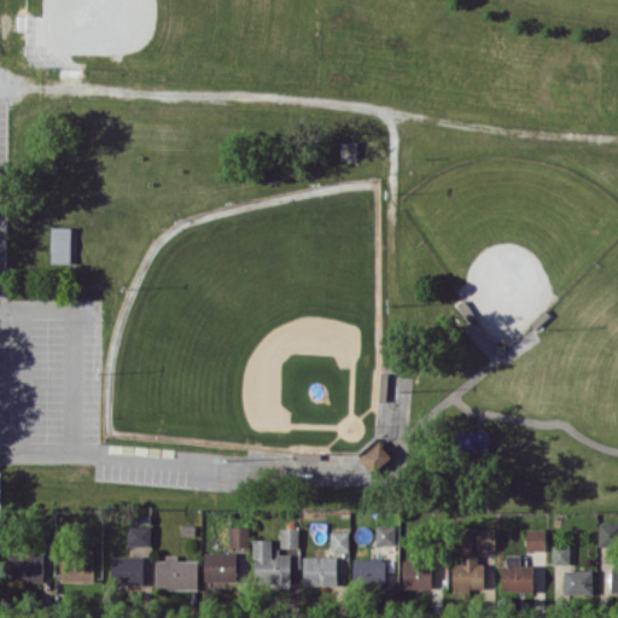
[(342,156),(356,157),(356,144),(342,143),(342,156)]
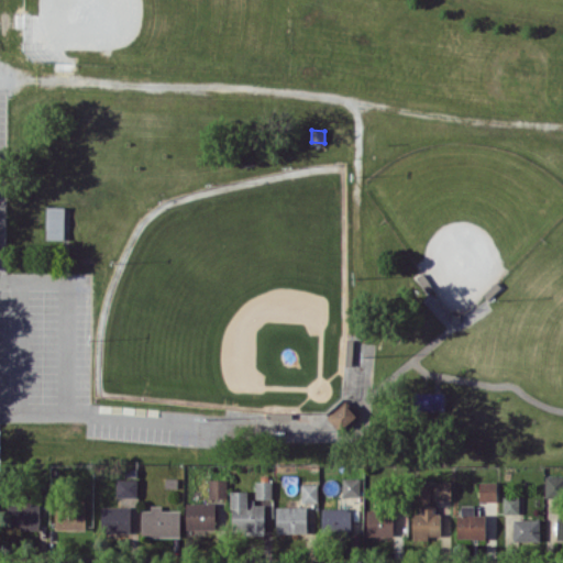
[(65,206),(46,206),(46,239),(64,239),(65,206)]
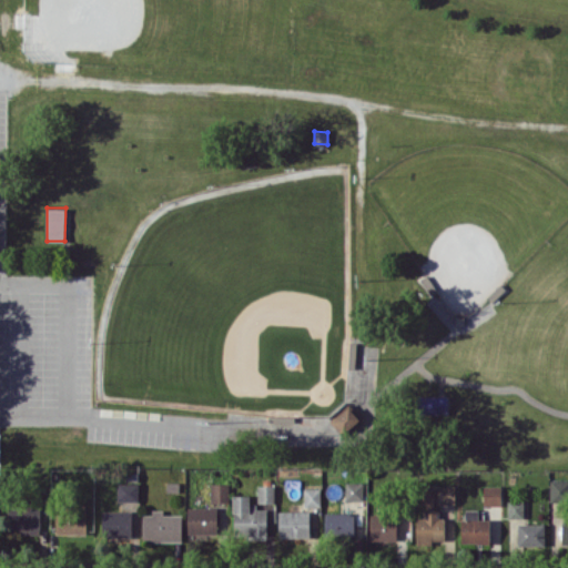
[(447,395),(421,396),(421,414),(447,414),(447,395)]
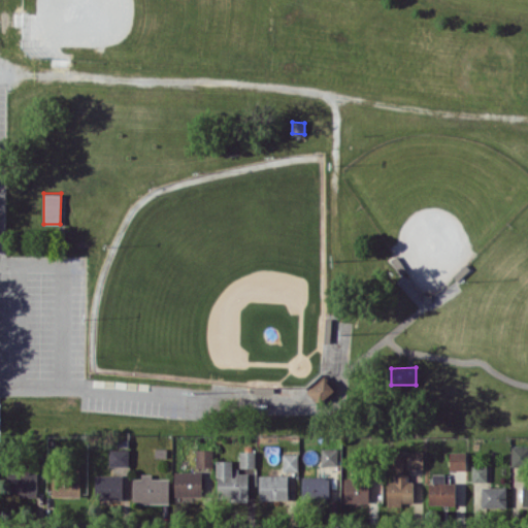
[(510,464),(527,464),(527,444),(512,444),(510,464)]
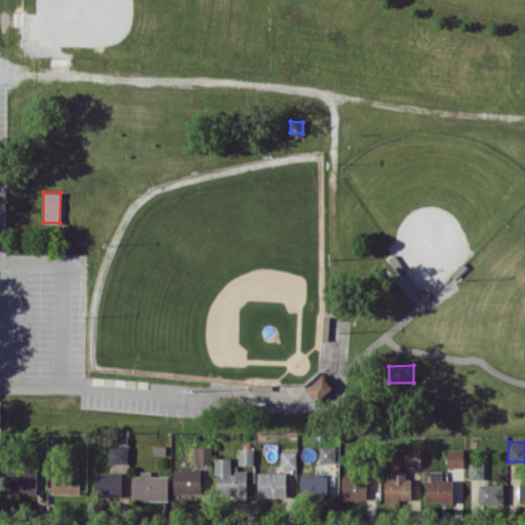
[(128,463),(128,447),(109,446),(109,462),(128,463)]
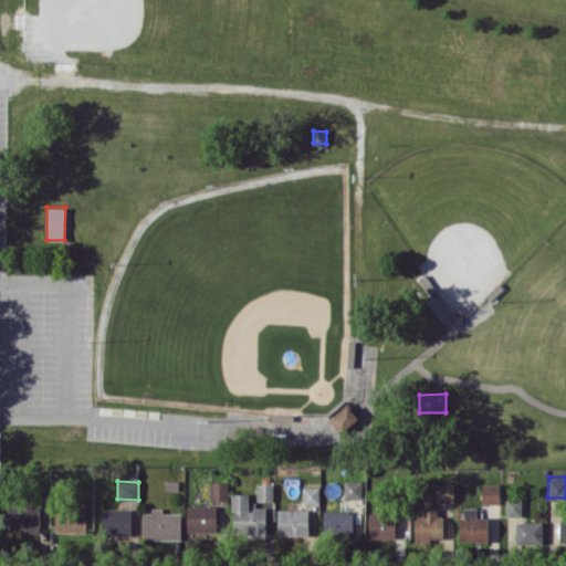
[(211,501),(229,500),(228,481),(210,482),(211,501)]
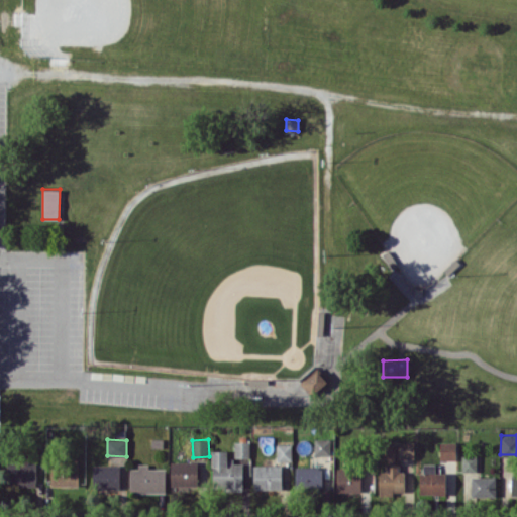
[(314,454),(330,454),(330,439),(315,439),(314,454)]
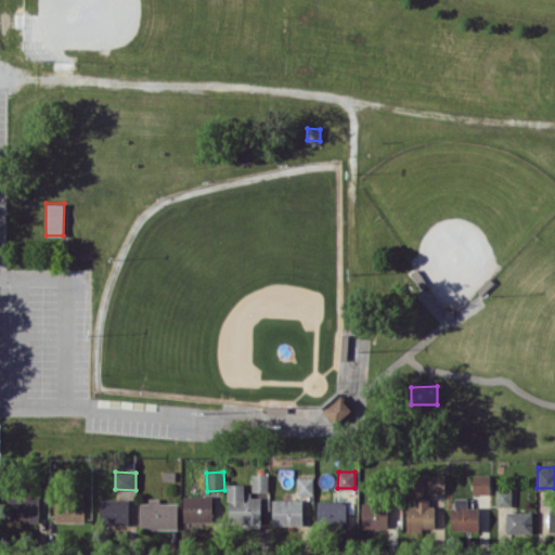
[(268,491),(269,474),(253,474),(252,490),(268,491)]
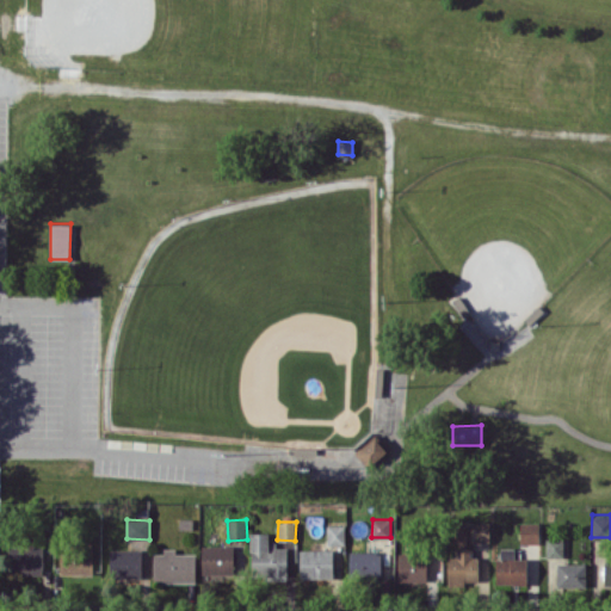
[(471,541),(489,542),(491,522),(471,522),(471,541)]
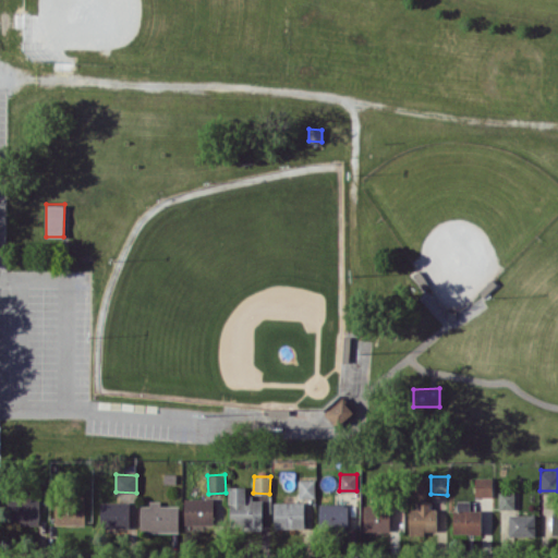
[(493,477),(475,476),(475,496),(493,496),(493,477)]
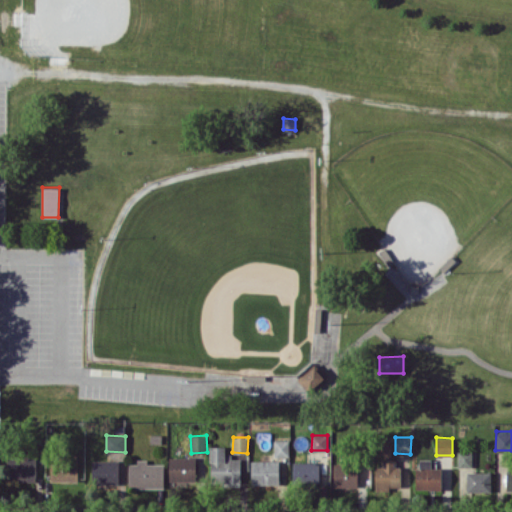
[(274,456),(289,456),(289,439),(274,440),(274,456)]
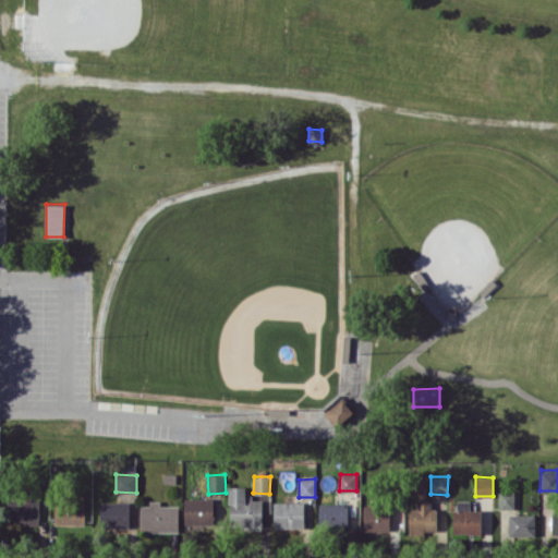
[(409,533),(437,532),(436,508),(428,508),(427,480),(412,480),(412,496),(416,495),(416,508),(409,508),(409,533)]
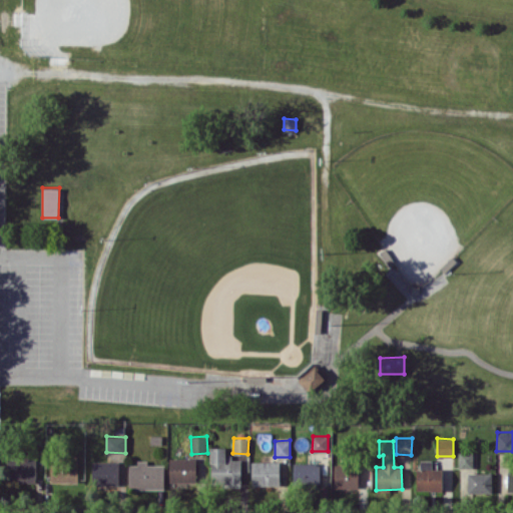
[(240,484),(241,458),(225,457),(225,447),(210,447),(210,484),(240,484)]
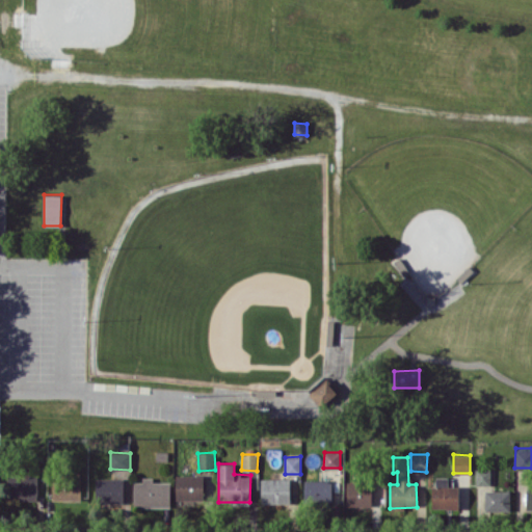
[(489,485),(490,469),(475,469),(475,484),(489,485)]
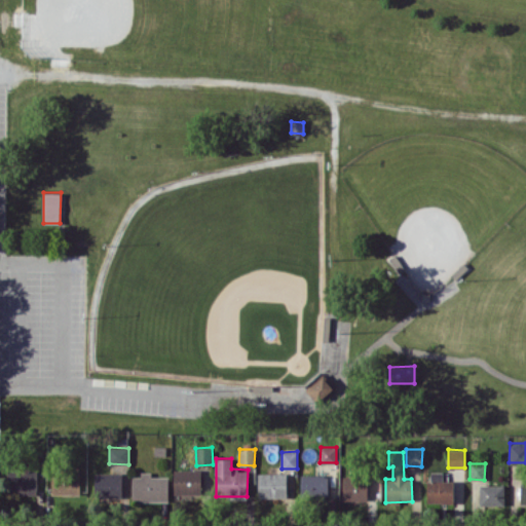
[(37,467),(8,467),(7,493),(36,494),(37,467)]
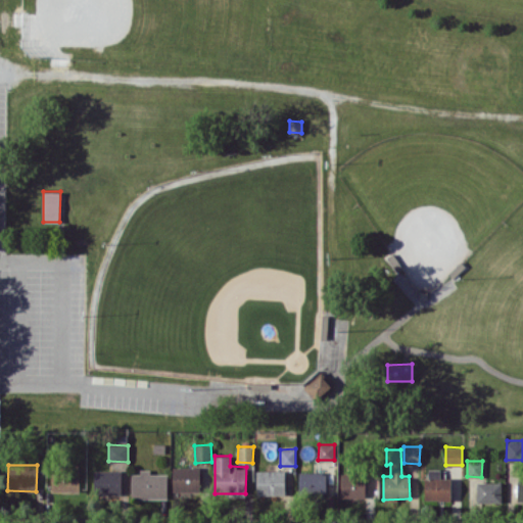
[(174,491),(200,491),(199,467),(173,467),(174,491)]
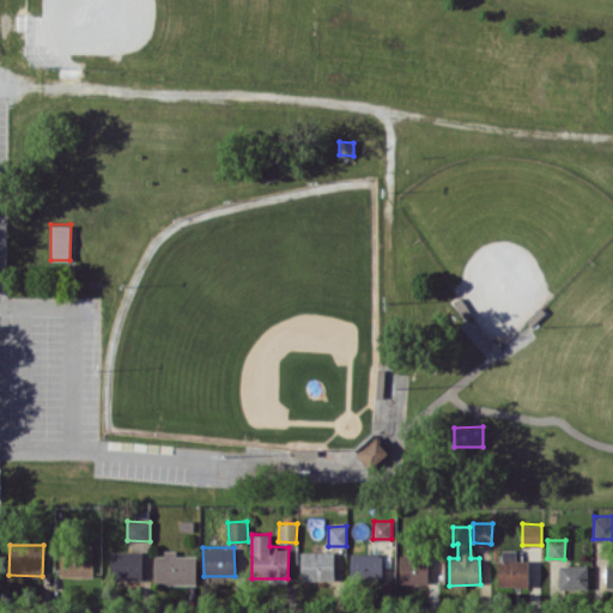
[(196,583),(196,554),(176,556),(176,550),(164,550),(164,554),(153,554),(153,583),(196,583)]
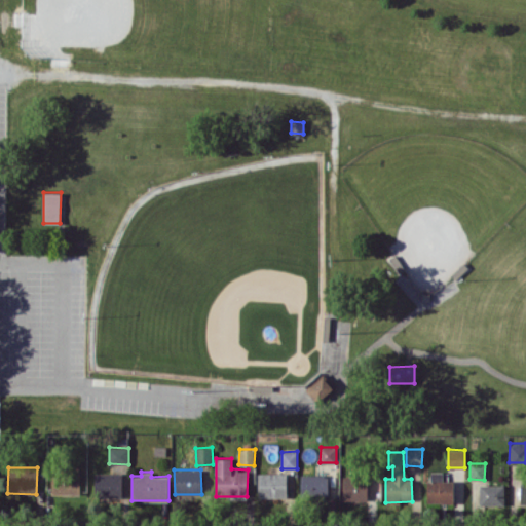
[(453,480),(443,481),(443,472),(427,472),(428,502),(453,501),(453,480)]
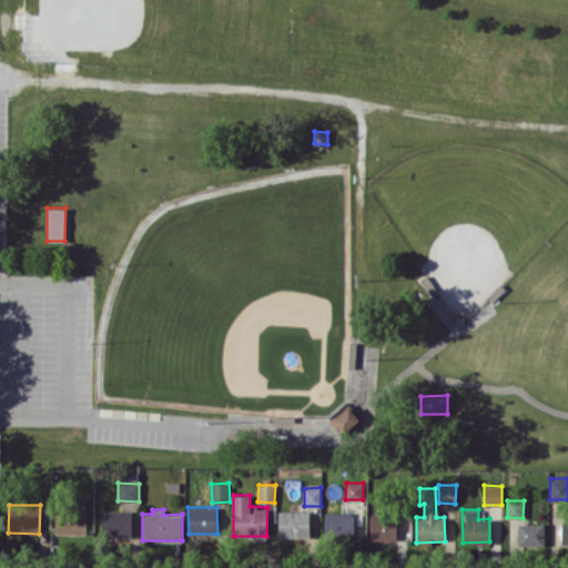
[(132,510),(103,510),(102,537),(132,537),(132,510)]
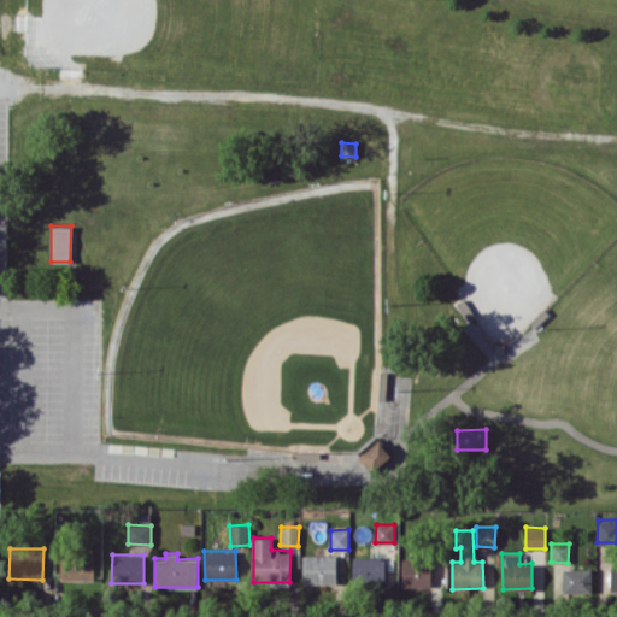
[(335,554),(303,554),(304,583),(336,583),(335,554)]
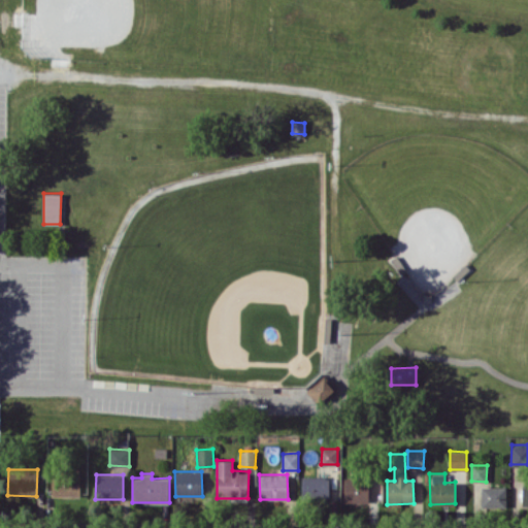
[(48,496),(79,495),(79,475),(48,476),(48,496)]
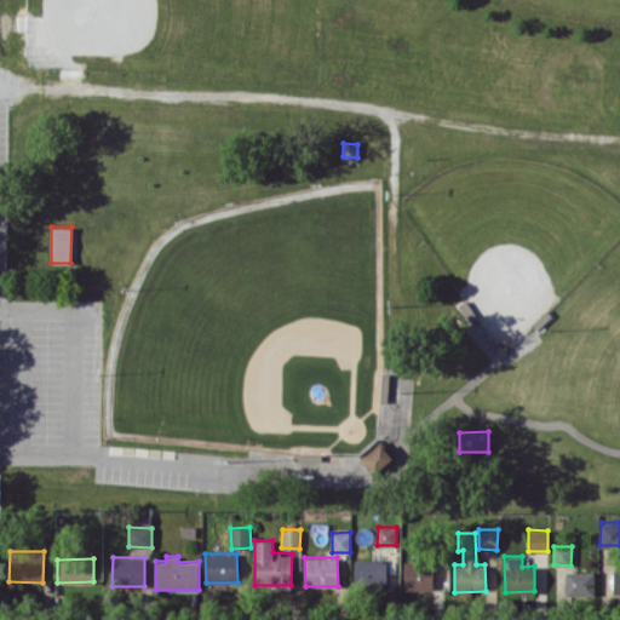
[(355,585),(388,584),(386,558),(354,560),(355,585)]
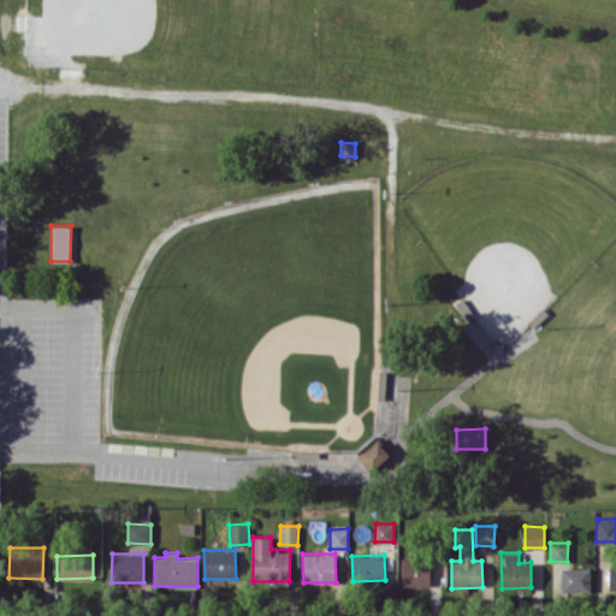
[(402,586),(431,586),(430,557),(401,558),(402,586)]
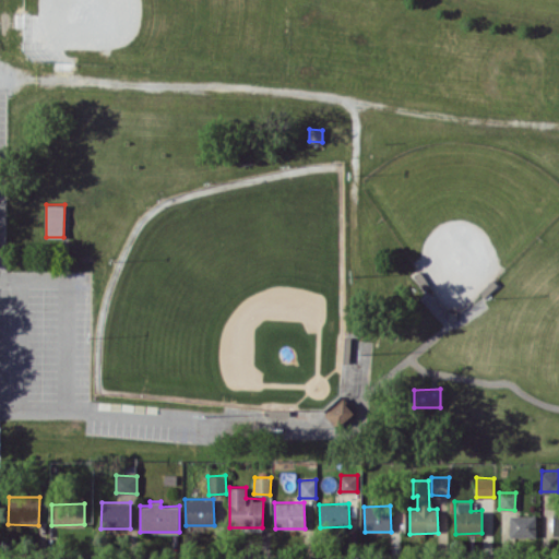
[(536,515),(510,514),(509,537),(536,537),(536,515)]
